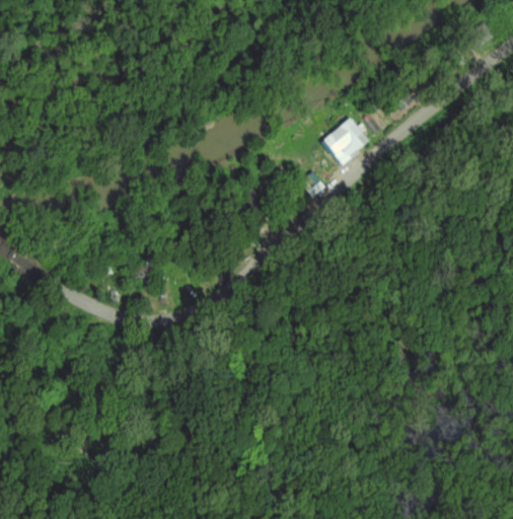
[(469,29),(479,44),(492,34),(483,20),(469,29)]
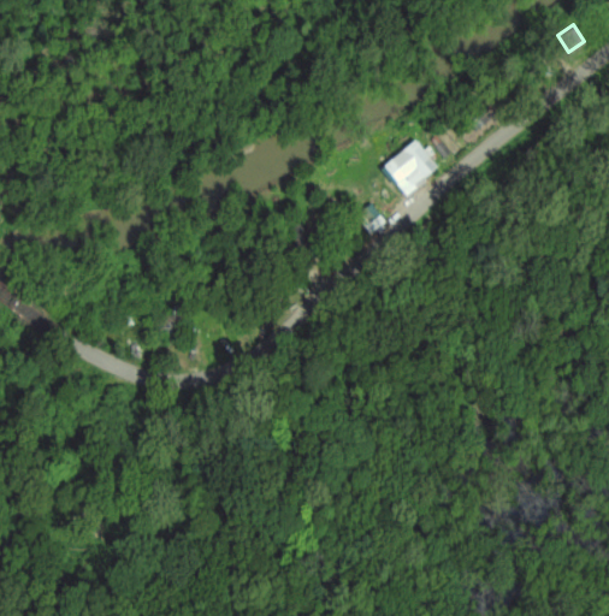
[(415,138),(384,165),(400,184),(407,177),(414,185),(437,166),(415,138)]
